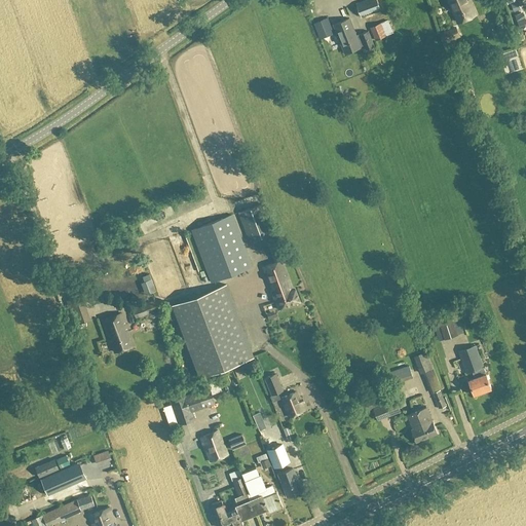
[(380,10),(377,2),(376,0),(370,0),(355,5),(361,19),(380,10)]
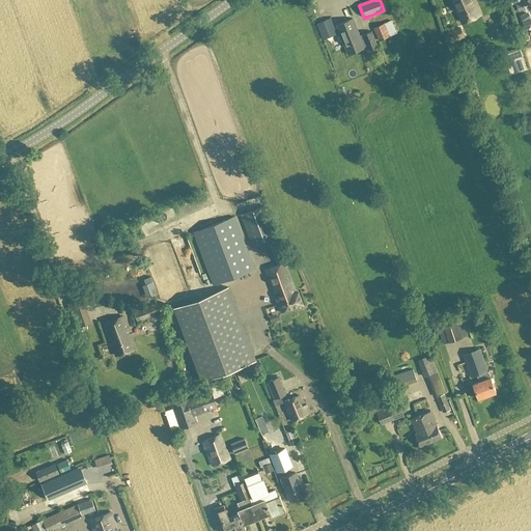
[(471,0),(451,0),(462,24),(479,16),(471,0)]
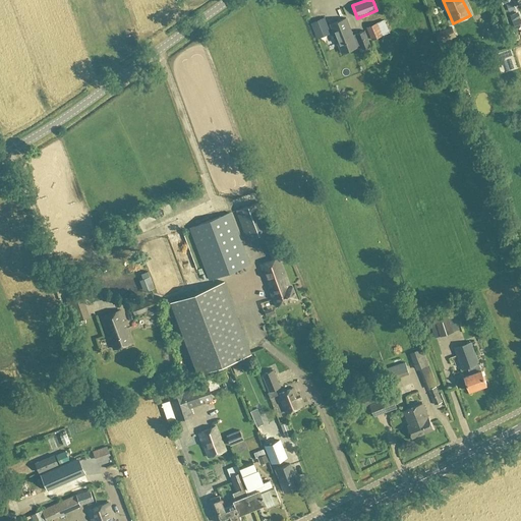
[(380,21),(385,35),(395,32),(390,18),(380,21)]
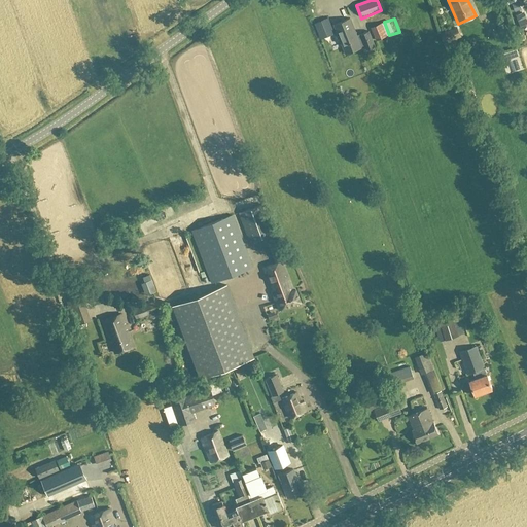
[(327,20),(318,23),(314,25),(320,40),(334,35),(327,20)]
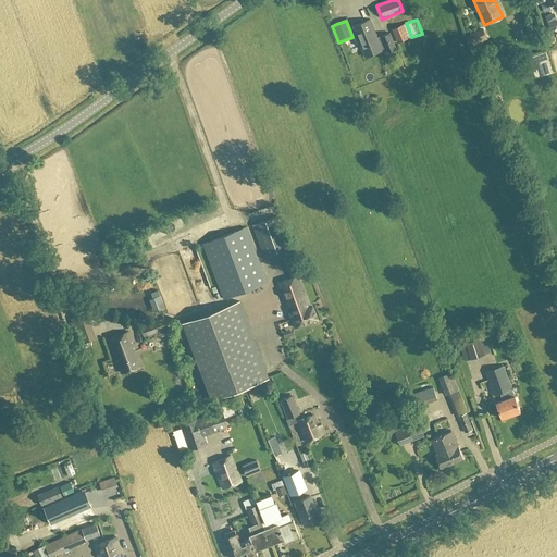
[(370,21),(353,27),(364,59),(382,52),(381,51),(384,49),(386,54),(396,51),(390,34),(376,39),(370,21)]
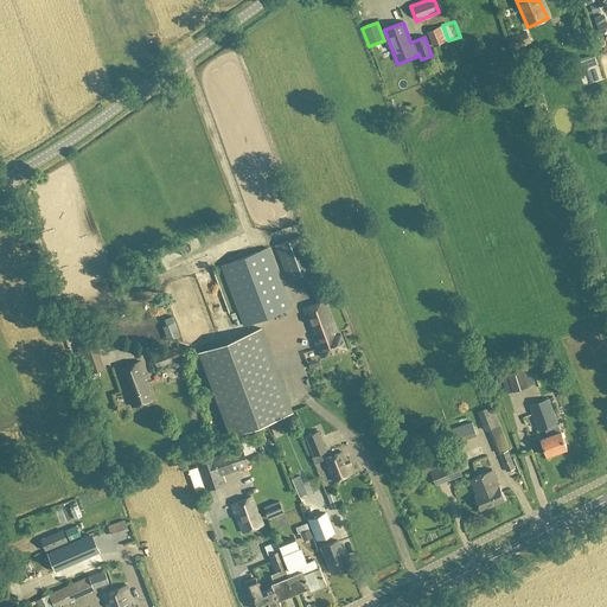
[(426,33),(432,48),(445,43),(439,27),(426,33)]
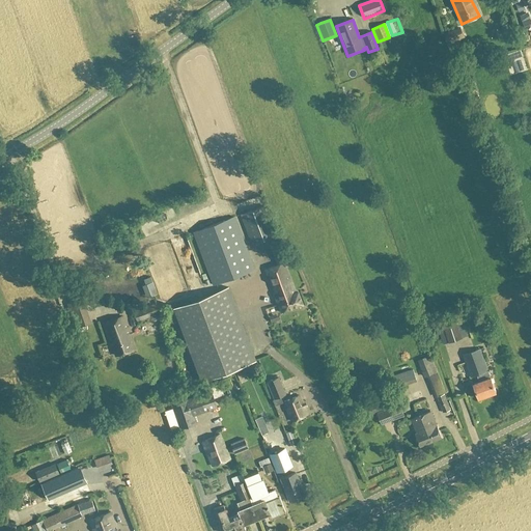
[(464,37),(459,29),(444,35),(448,44),(464,37)]
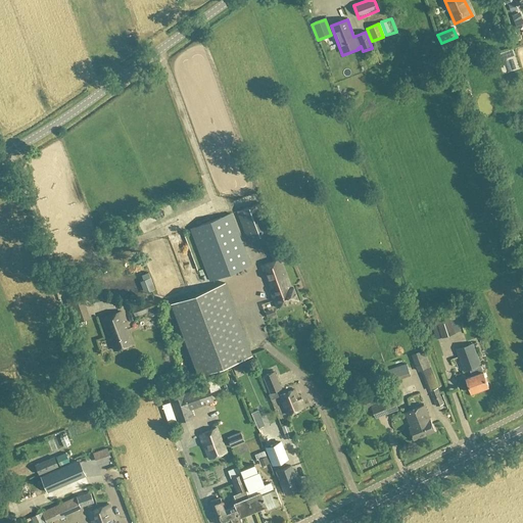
[(259,204),(237,214),(247,241),(271,233),(259,204)]
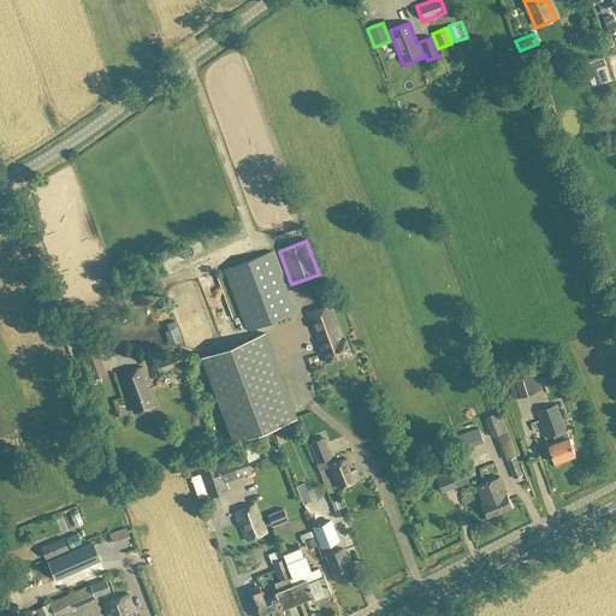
[(199,261),(197,253),(177,256),(179,272),(193,270),(191,262),(199,261)]
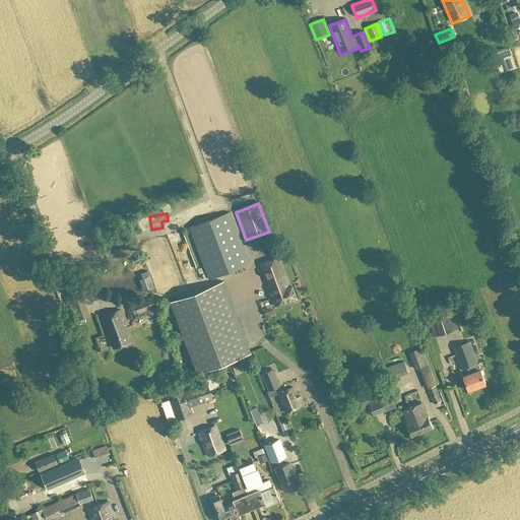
[(229,213),(188,229),(208,280),(248,265),(229,213)]
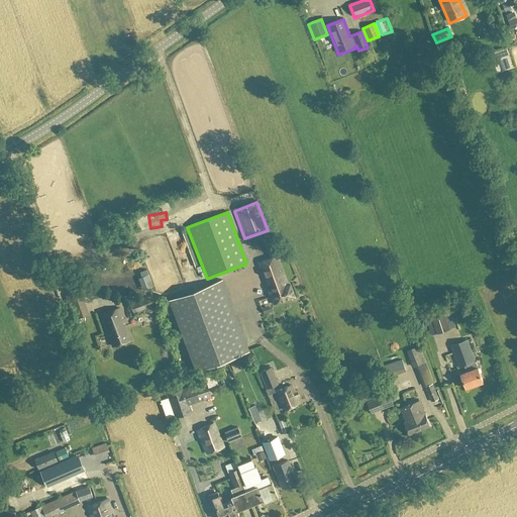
[(262,240),(270,257),(281,252),(274,235),(262,240)]
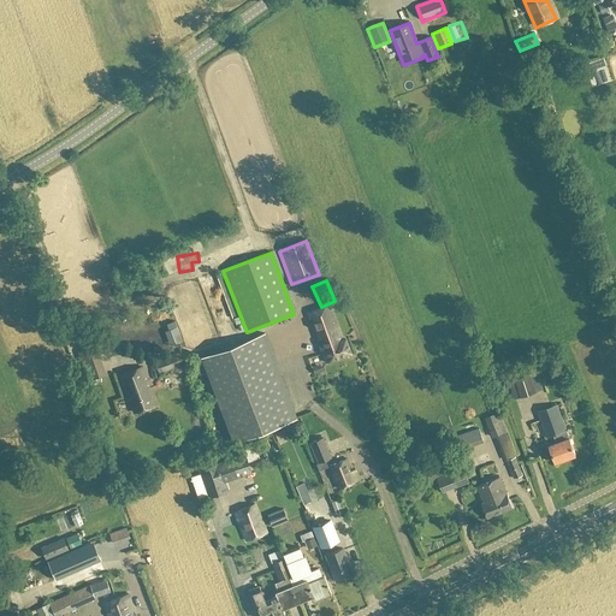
[(329,307),(308,314),(307,315),(325,363),(350,354),(344,339),(342,341),(329,307)]
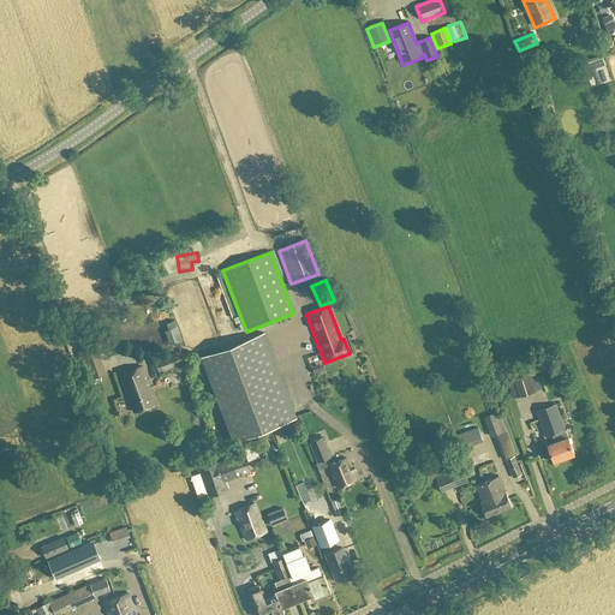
[(263,334),(198,358),(231,445),(296,421),(263,334)]
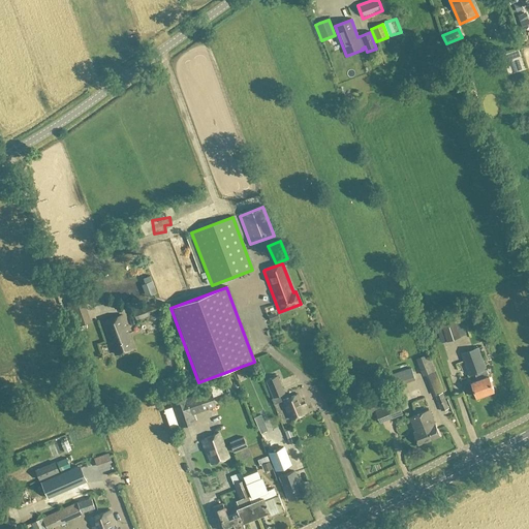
[(132,312),(135,321),(161,312),(157,303),(132,312)]
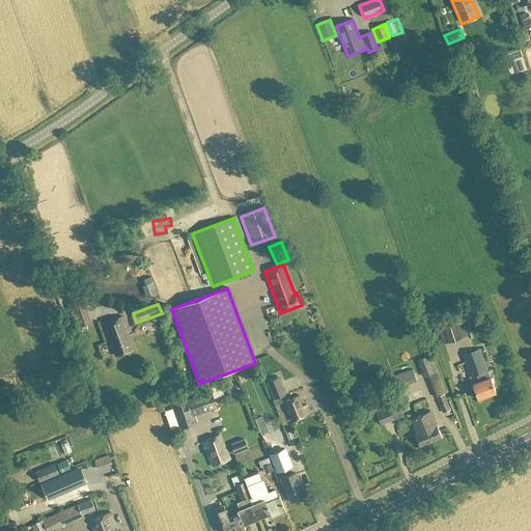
[(466,318),(469,327),(475,325),(478,334),(486,332),(480,314),(466,318)]
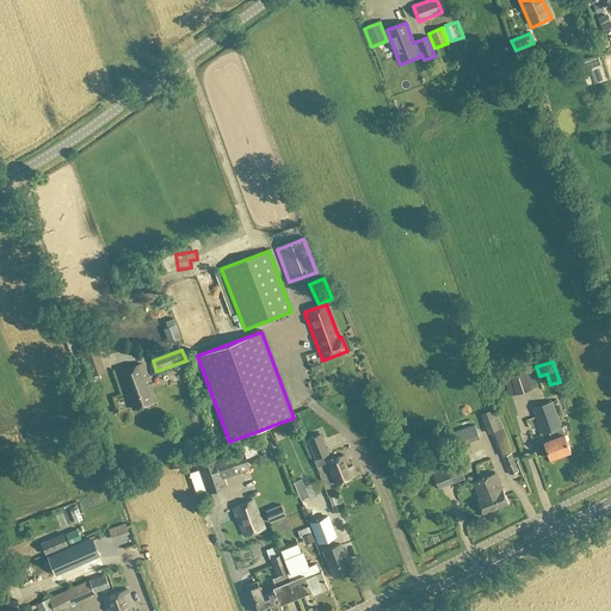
[(141,365),(118,374),(131,411),(152,402),(147,388),(148,387),(141,365)]
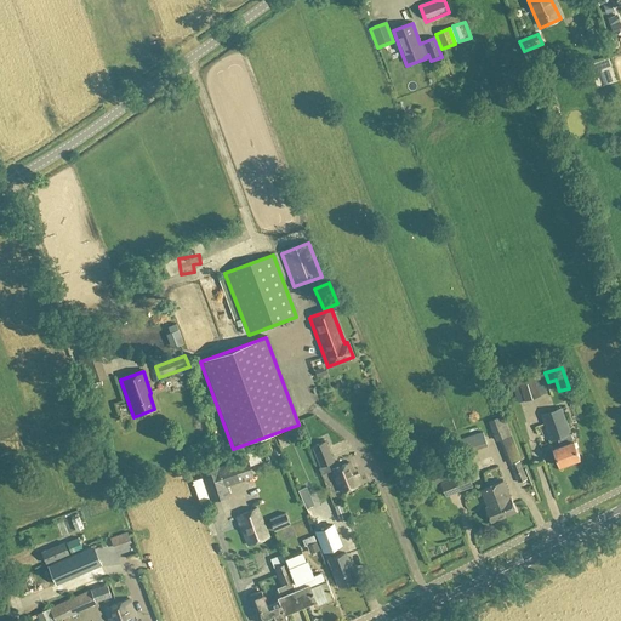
[(517,380),(511,382),(518,403),(524,402),(540,397),(540,396),(546,393),(540,372),(533,375),(517,380)]
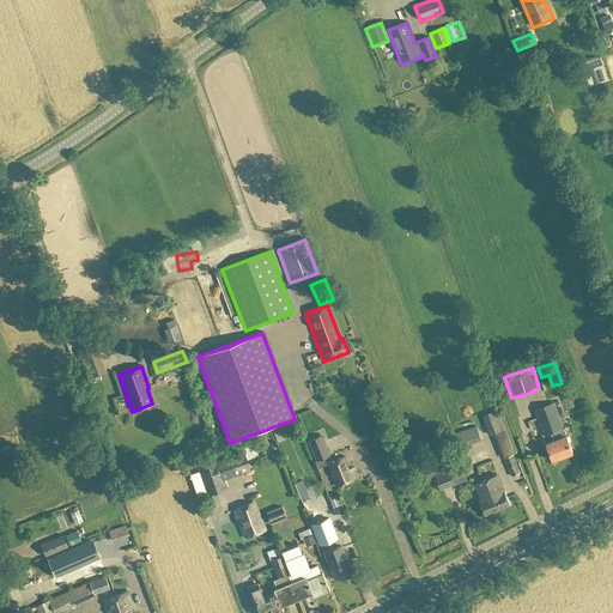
[(554,404),(535,411),(544,437),(551,435),(553,442),(546,444),(552,461),(571,455),(554,404)]
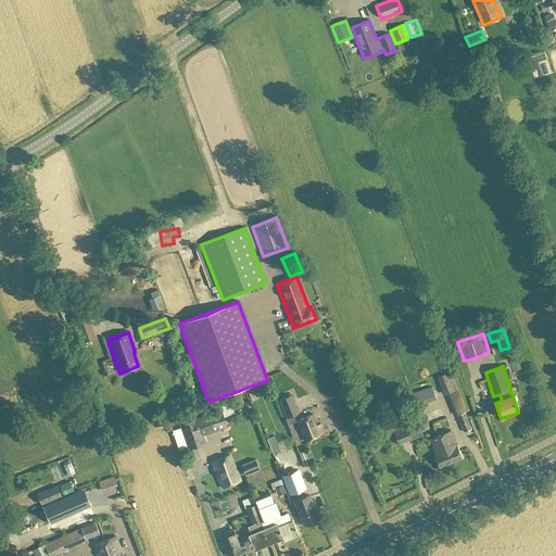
[(466,413),(451,374),(437,378),(444,396),(446,395),(455,417),(456,416),(463,433),(471,430),(465,414),(466,413)]
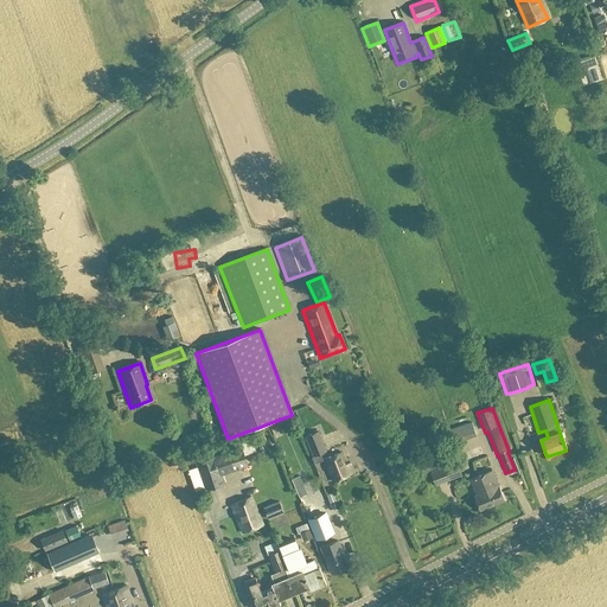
[(452,445),(475,438),(471,423),(447,430),(452,445)]
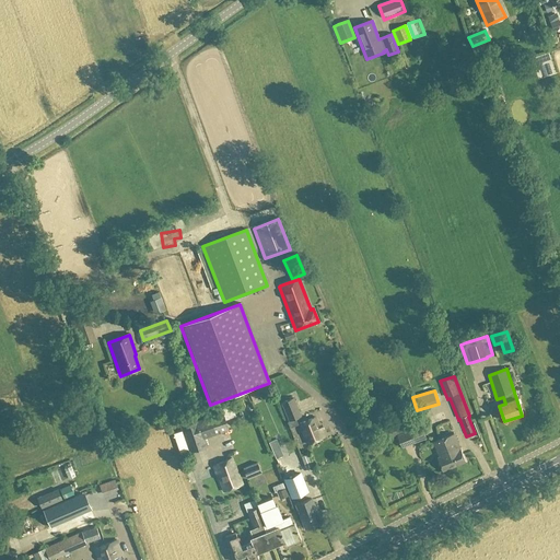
[(260,401),(256,392),(248,395),(253,405),(260,401)]
